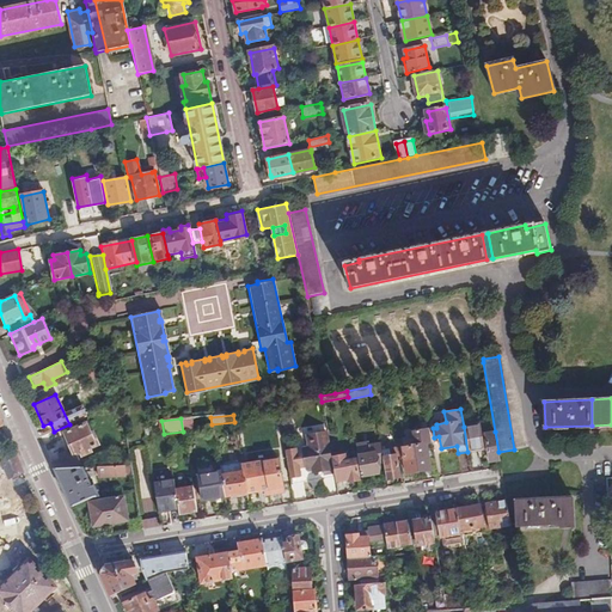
[(53,464),(55,469),(81,467),(75,454),(81,452),(83,457),(91,452),(90,448),(99,444),(93,432),(91,433),(86,423),(65,433),(71,447),(60,453),(62,459),(53,464)]
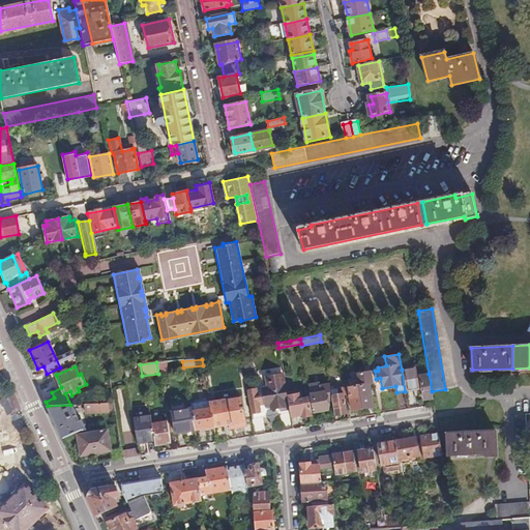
[(402,370),(405,391),(418,389),(416,376),(415,367),(402,370)]
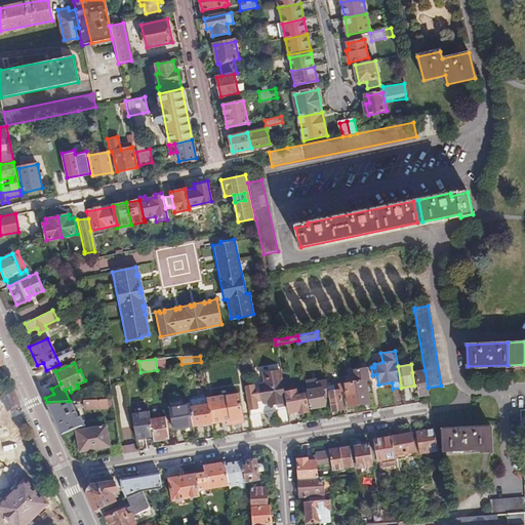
[(353,370),(354,380),(364,379),(365,380),(370,379),(368,367),(353,370)]
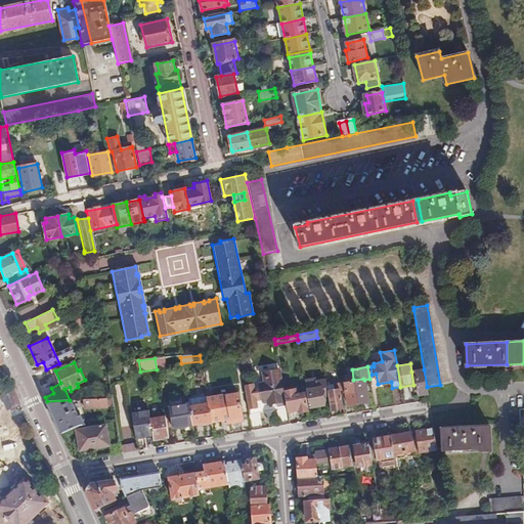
[(5,368),(0,370),(0,383),(9,380),(5,368)]
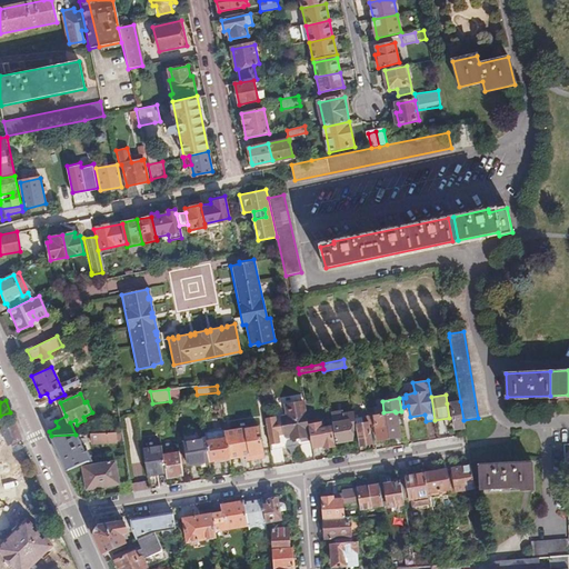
[(465,429),(463,420),(460,401),(447,403),(449,418),(453,417),(456,430),(463,429),(465,429)]
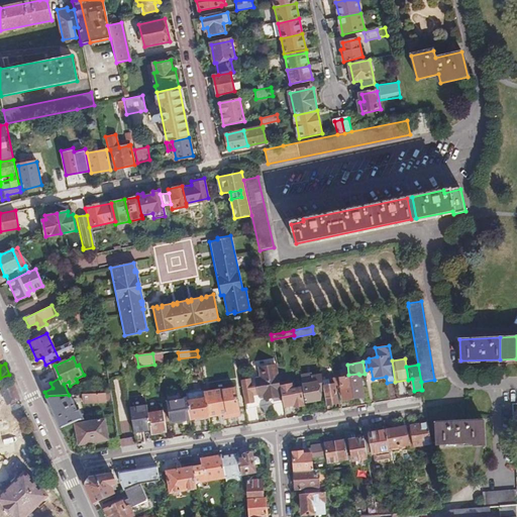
[(279,397),(274,366),(257,368),(260,378),(253,379),(256,395),(263,394),(264,400),(279,397)]
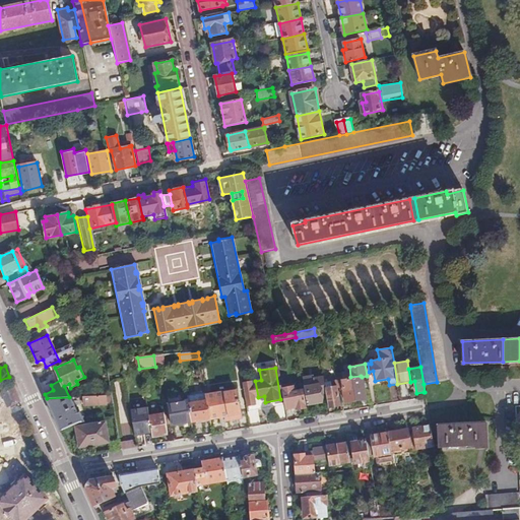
[(338,390),(336,380),(335,376),(325,377),(326,382),(324,382),(328,408),(341,405),(338,390)]
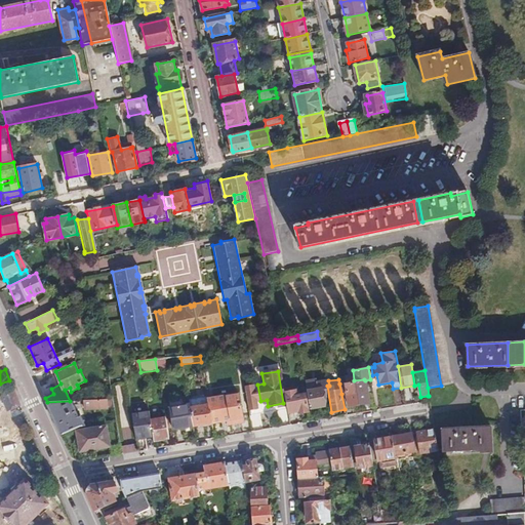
[(364,379),(354,380),(359,405),(369,403),(365,380),(364,379)]
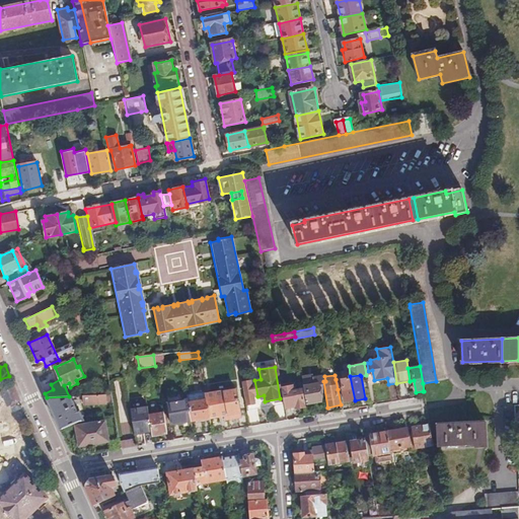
[(355,400),(350,376),(336,379),(338,389),(342,388),(345,402),(355,400)]
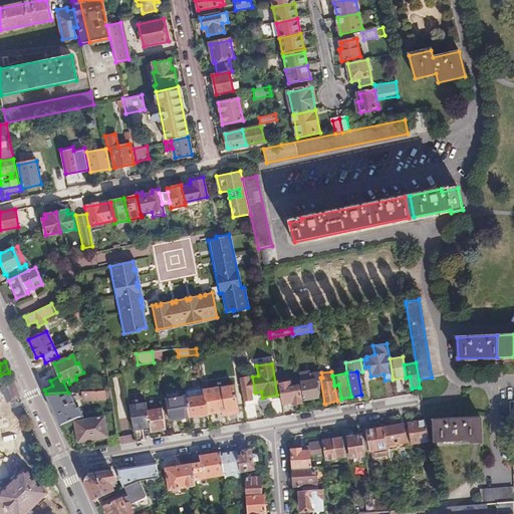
[(288,378),(277,380),(281,406),(292,404),(292,405),(301,404),(298,386),(289,387),(288,378)]
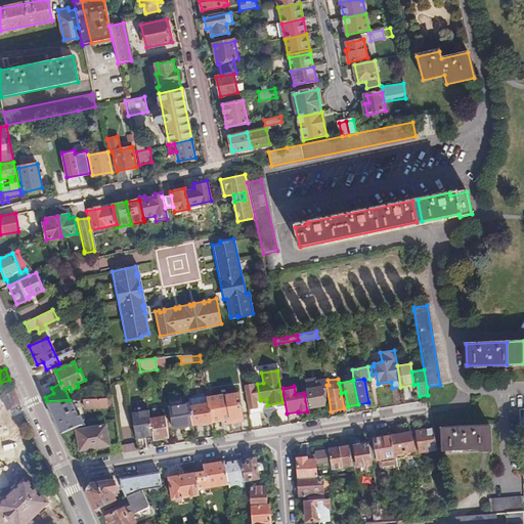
[(306,389),(310,408),(324,405),(321,387),(306,389)]
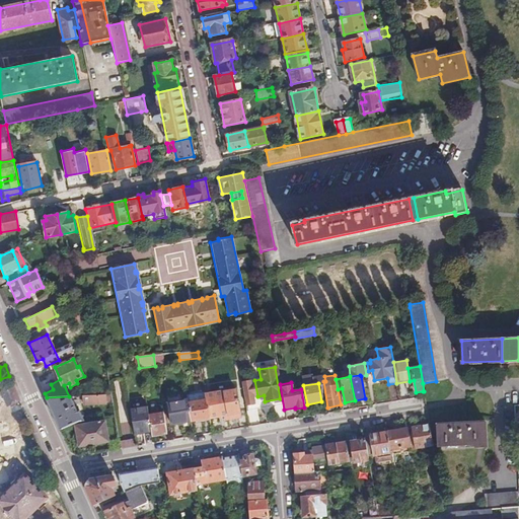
[(19,402),(12,387),(1,391),(7,408),(19,402)]
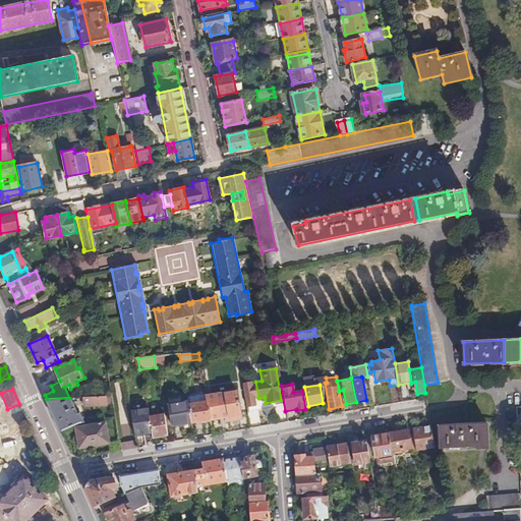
[(236,390),(206,395),(207,401),(210,420),(228,417),(228,420),(241,418),(236,390)]
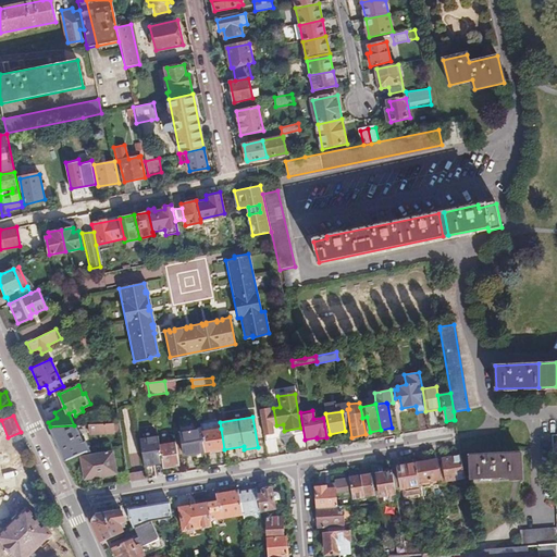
[(120,429),(119,423),(90,424),(90,434),(113,433),(113,430),(120,429)]
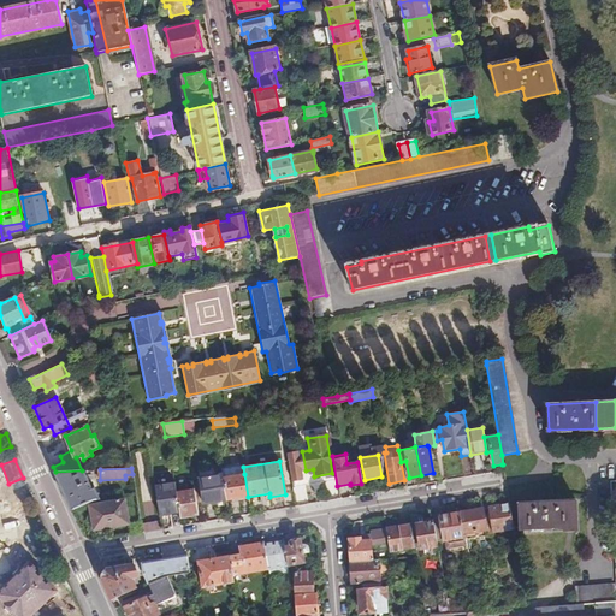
[(55,472),(72,510),(94,499),(89,490),(93,489),(84,471),(82,471),(55,472)]
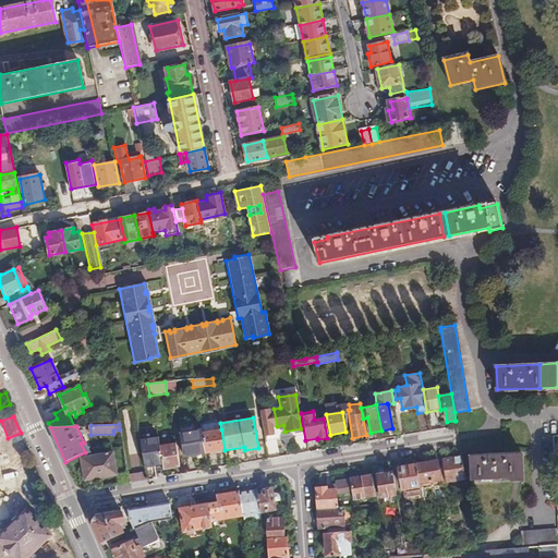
[(201,433),(201,429),(180,433),(184,457),(205,453),(201,433)]
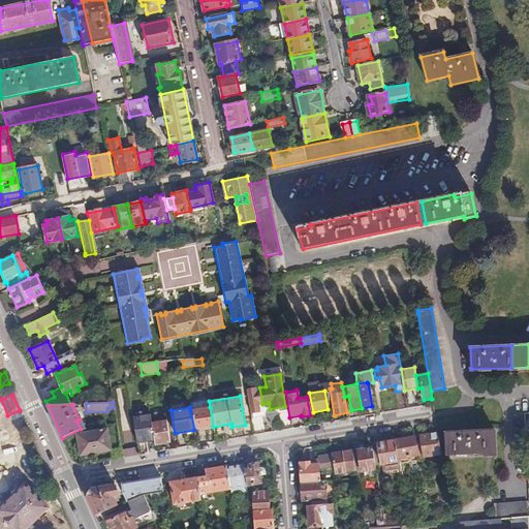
[(190,410),(194,430),(213,427),(210,407),(190,410)]
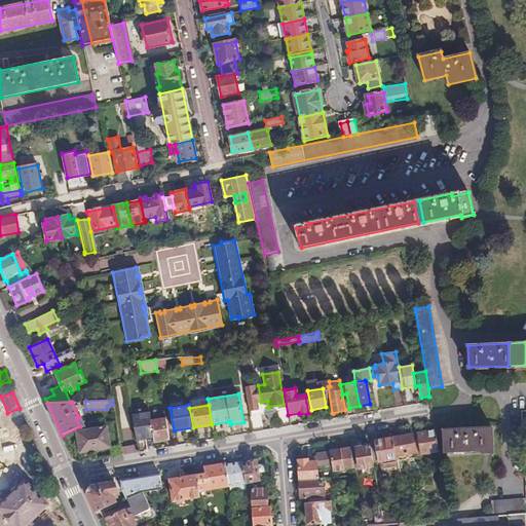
[(152,438),(150,421),(149,417),(133,420),(136,441),(152,438)]
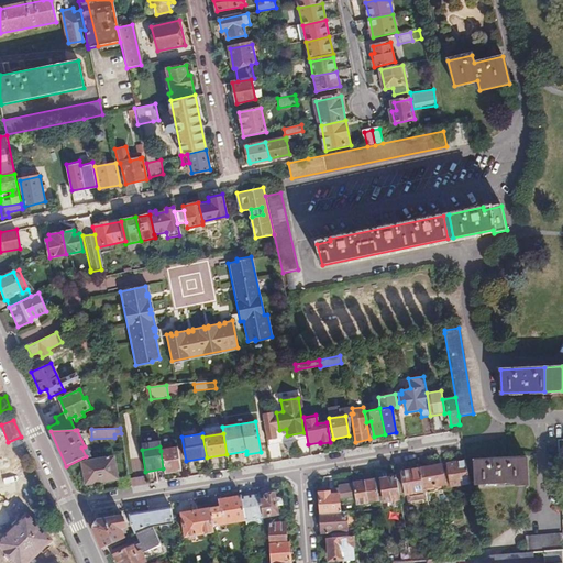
[(180,470),(177,448),(161,451),(163,468),(164,473),(180,470)]
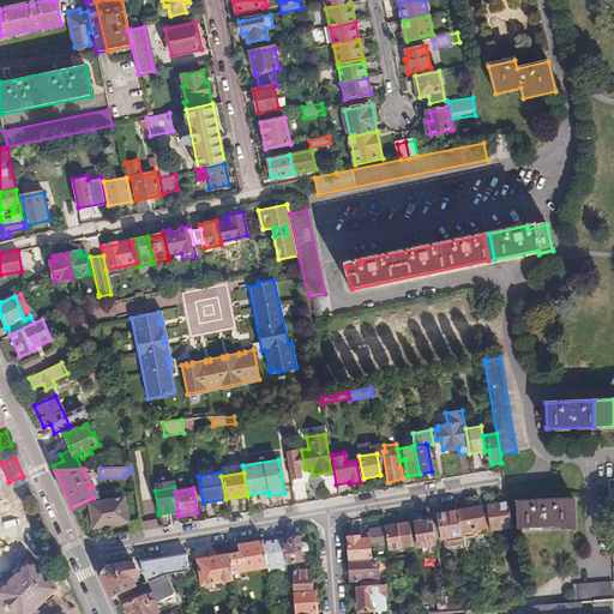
[(577,527),(575,498),(560,499),(557,499),(549,500),(548,500),(516,503),(517,527),(563,524),(563,528),(577,527)]
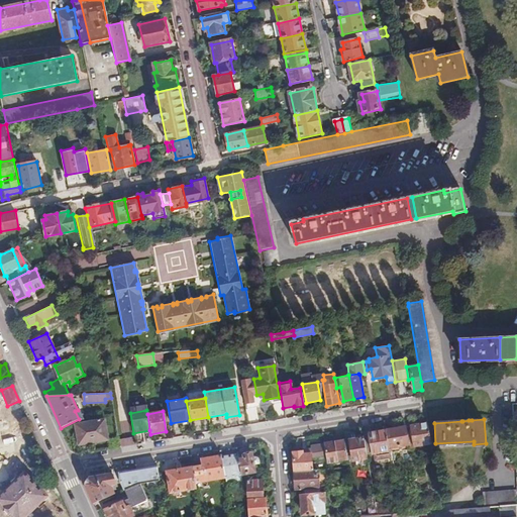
[(107,439),(104,420),(76,425),(80,444),(107,439)]
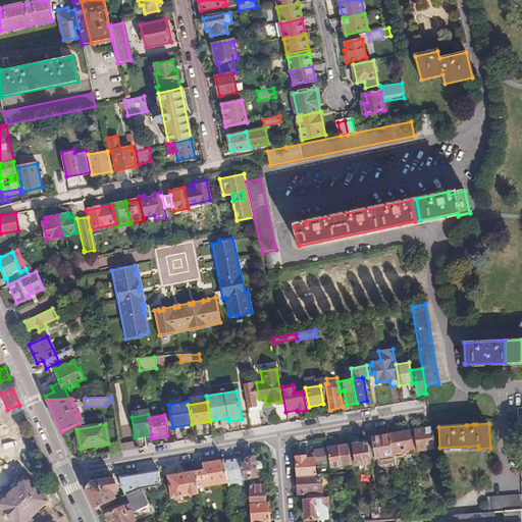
[(414,451),(434,448),(430,426),(411,430),(414,447),(414,451)]
